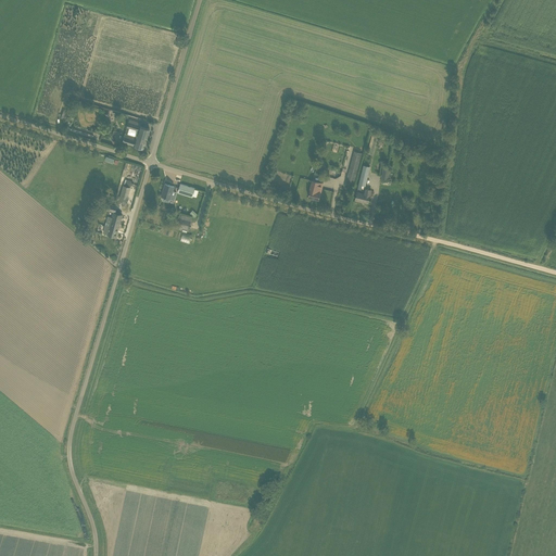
[(143,148),(150,129),(140,126),(140,123),(129,119),(127,126),(138,130),(137,137),(125,134),(123,141),(143,148)]
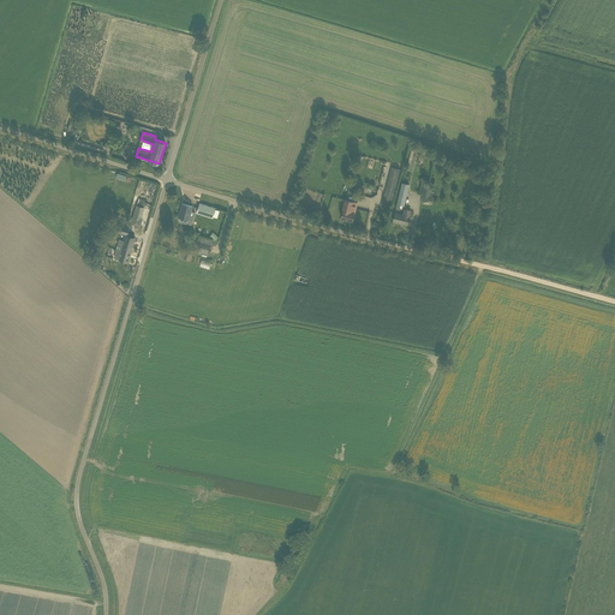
[(392,167),(381,206),(390,208),(400,169),(392,167)]
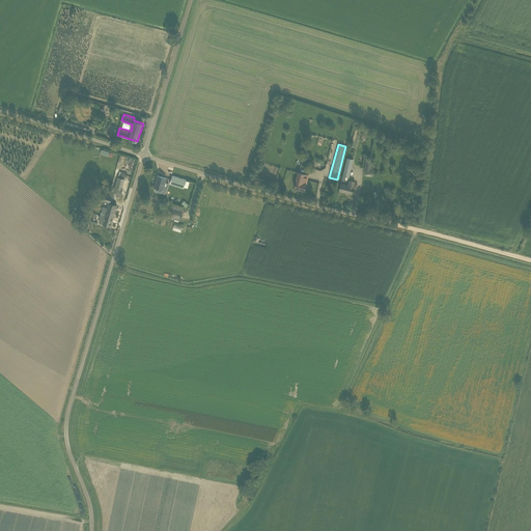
[(354,159),(346,158),(341,179),(344,180),(345,176),(348,177),(354,159)]
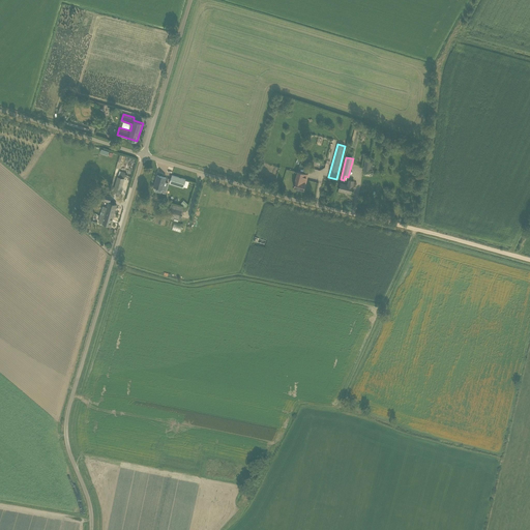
[(120,192),(124,179),(125,173),(120,171),(114,189),(120,192)]
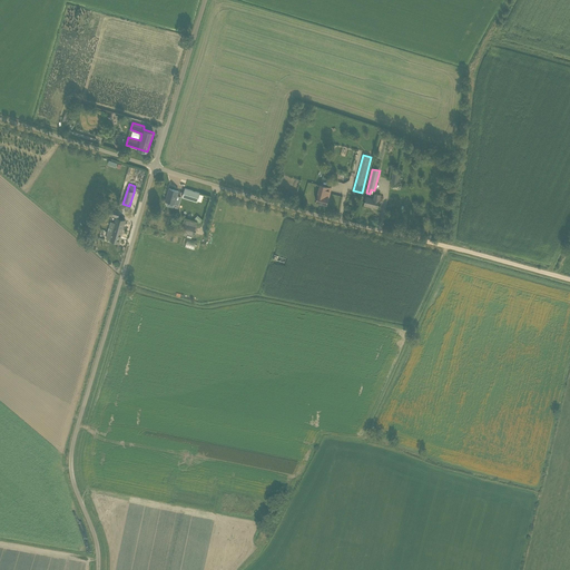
[(331,188),(321,185),(318,195),(317,195),(316,202),(326,204),(328,197),(331,188)]
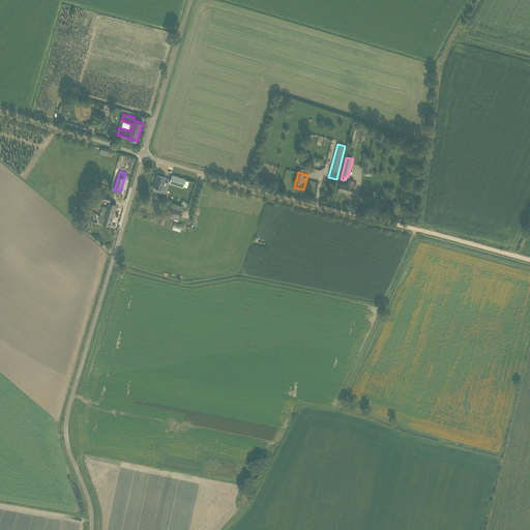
[(163,189),(166,178),(157,175),(154,187),(155,187),(154,190),(162,193),(163,189)]
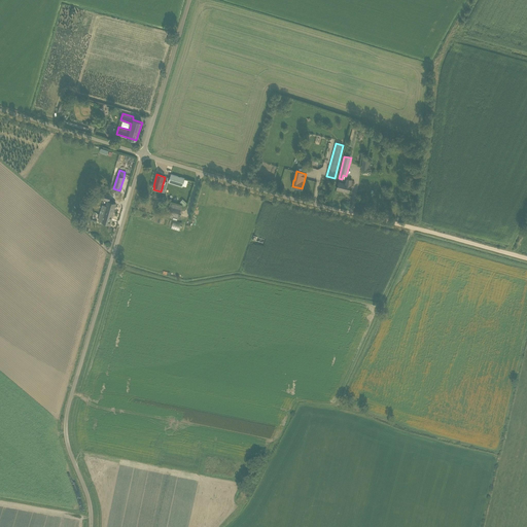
[(182,186),(185,178),(171,174),(169,182),(182,186)]
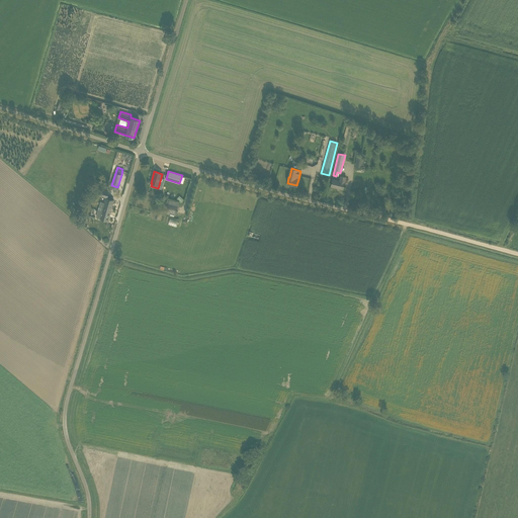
[(333,179),(331,186),(343,189),(346,177),(341,176),(340,181),(333,179)]
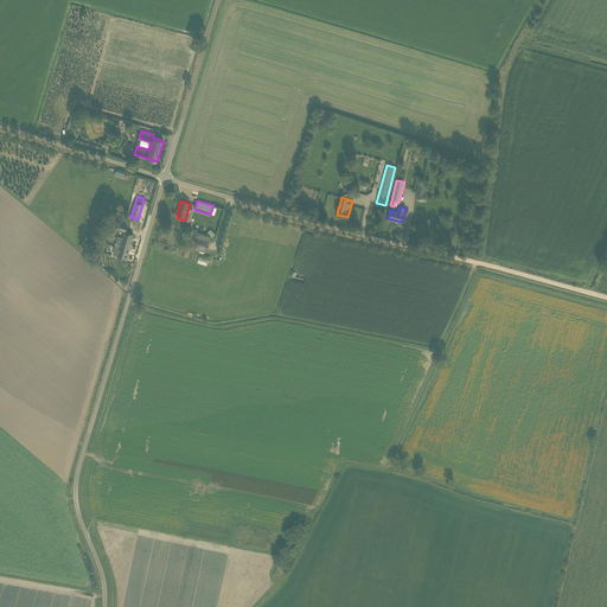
[(127,259),(134,235),(123,232),(122,237),(117,236),(115,247),(115,248),(113,254),(117,255),(117,256),(127,259)]
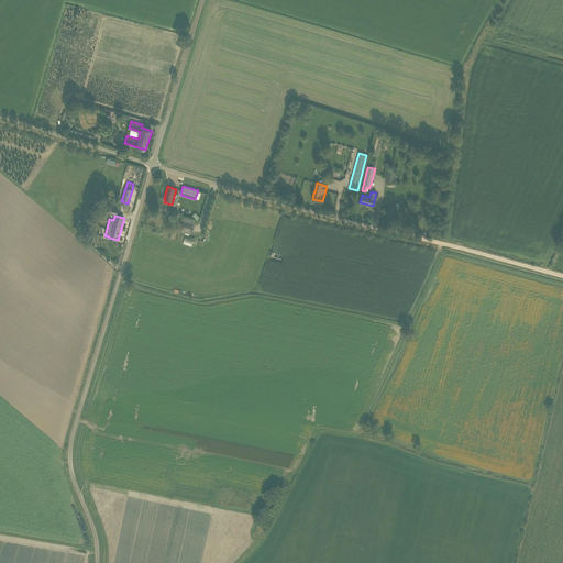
[(183,221),(180,229),(191,232),(194,224),(183,221)]
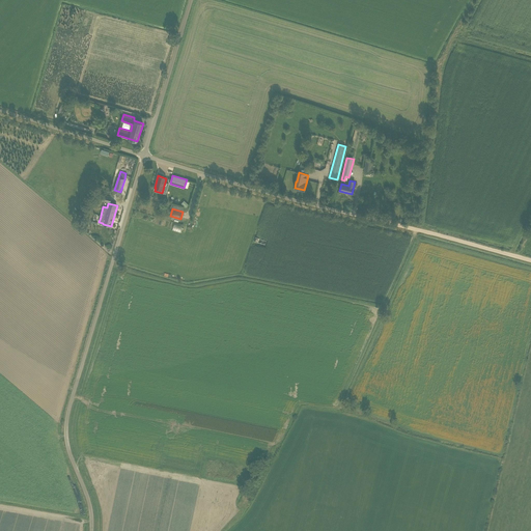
[(172,230),(180,232),(183,227),(174,224),(172,230)]
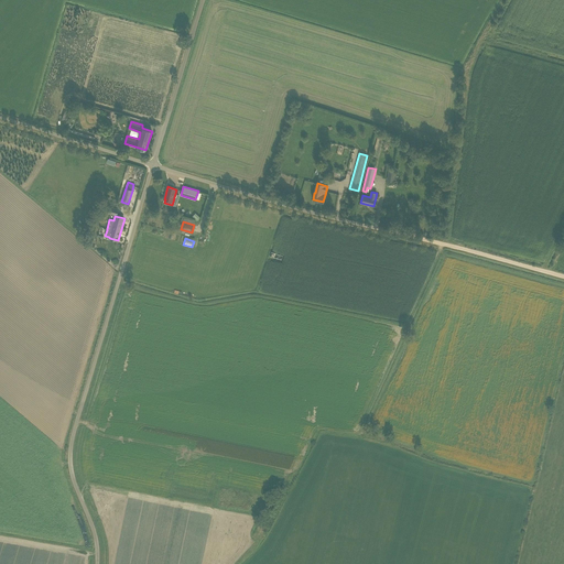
[(283,256),(271,251),(270,257),(274,258),(273,260),(281,262),(283,256)]
